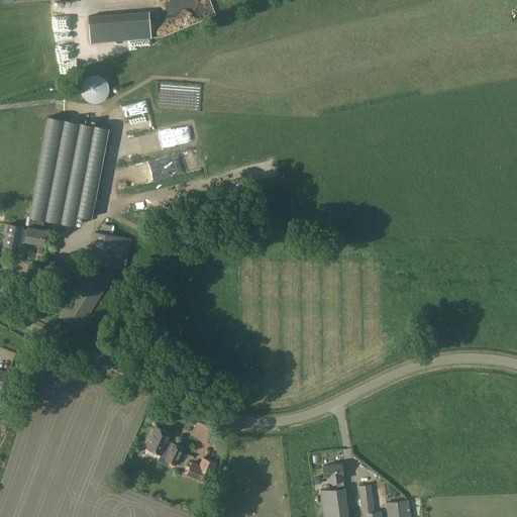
[(151,37),(149,11),(88,16),(91,42),(151,37)]
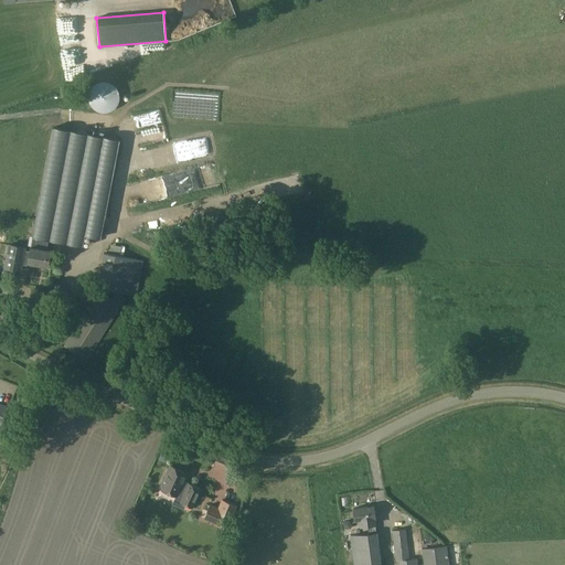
[(89,96),(89,100),(89,106),(92,109),(95,114),(99,116),(105,116),(109,116),(114,114),(117,109),(119,106),(120,100),(119,96),(117,92),(114,88),(109,86),(105,85),(99,86),(95,88),(92,92),(89,96)]
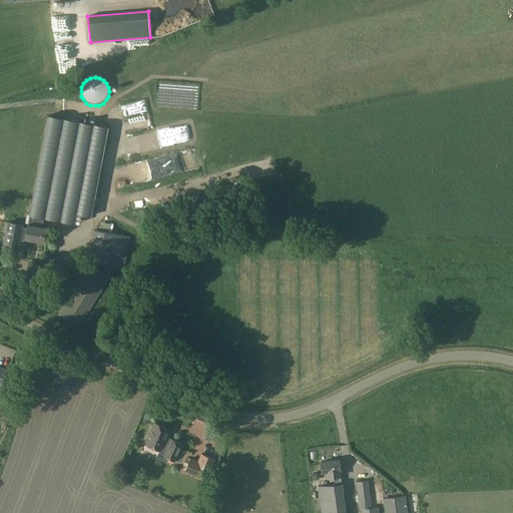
[(33,199),(28,224),(29,224),(41,227),(43,217),(75,223),(76,213),(91,216),(108,127),(48,116),(33,195),(34,195),(33,199)]
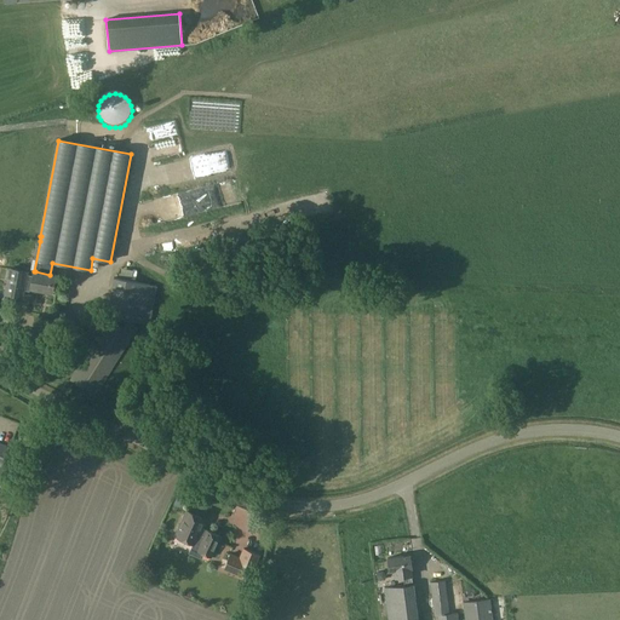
[(26,277),(27,273),(10,269),(5,294),(22,297),(24,288),(29,288),(32,279),(26,277)]
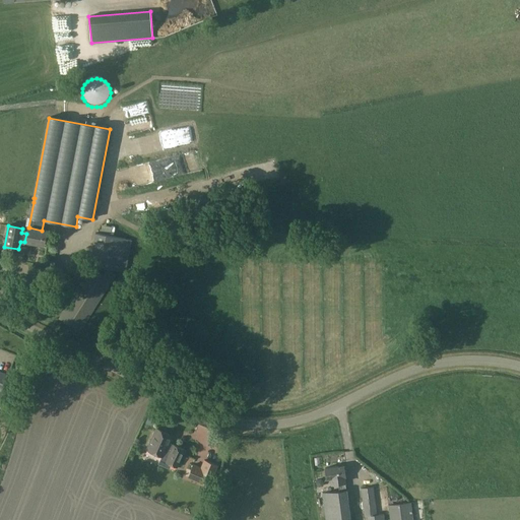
[(26,234),(24,242),(44,246),(46,231),(42,231),(29,228),(28,228),(27,228),(27,230),(26,234)]
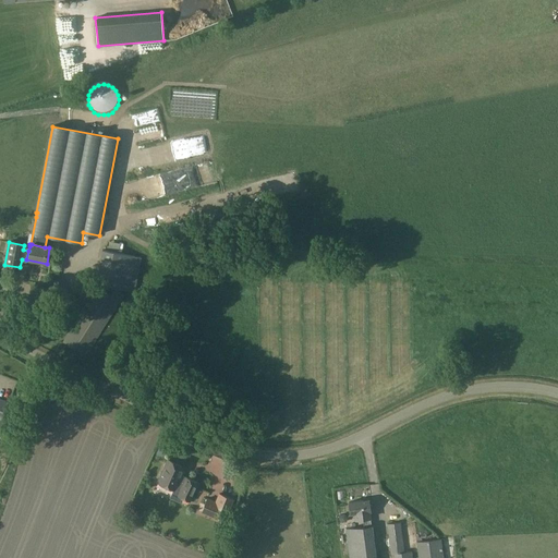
[(95,286),(129,291),(135,256),(101,251),(95,286)]
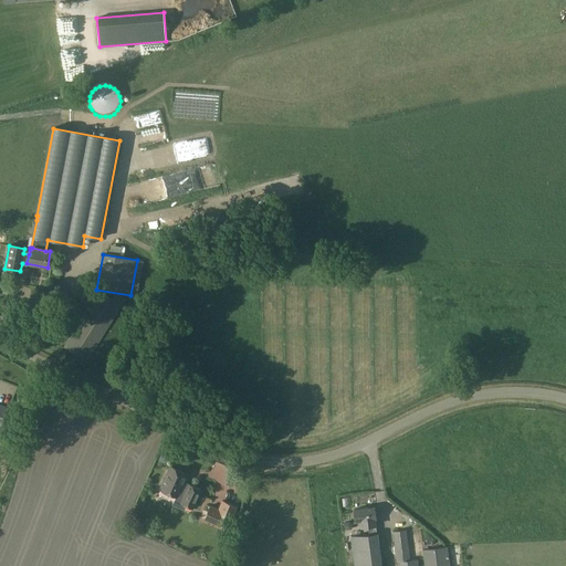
[(119,311),(95,296),(63,347),(86,363),(119,311)]
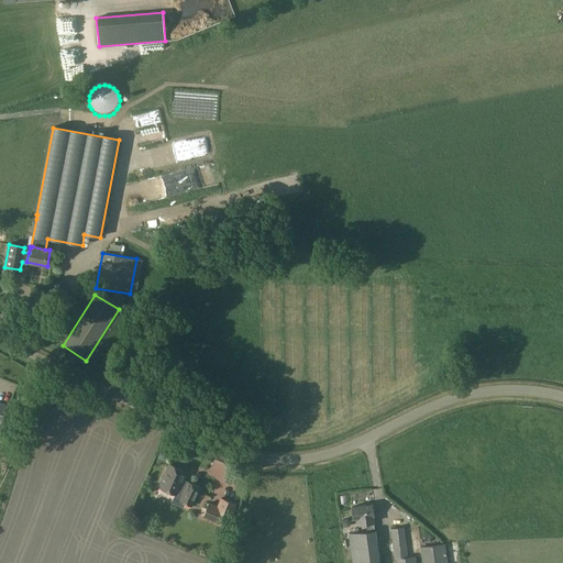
[(186,472),(169,464),(158,486),(175,494),(170,503),(180,507),(183,503),(192,507),(201,488),(183,479),(186,472)]
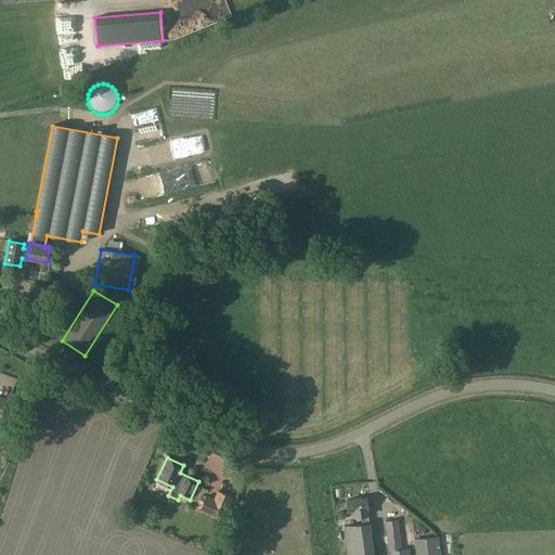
[(154,489),(150,497),(159,502),(164,493),(154,489)]
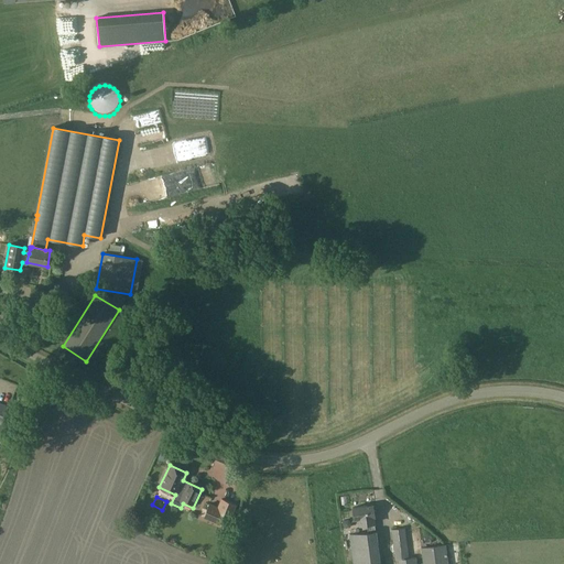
[(218,508),(209,505),(206,511),(217,516),(215,523),(226,528),(235,505),(221,499),(218,508)]
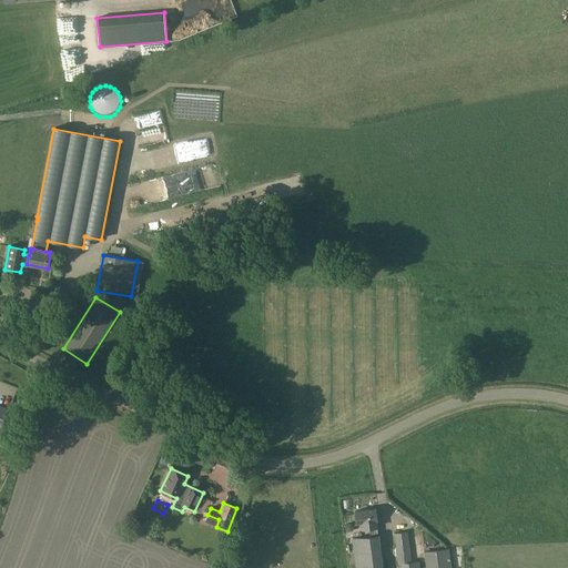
[(378,535),(377,527),(375,509),(355,511),(356,524),(362,523),(362,529),(369,528),(371,536),(378,535)]
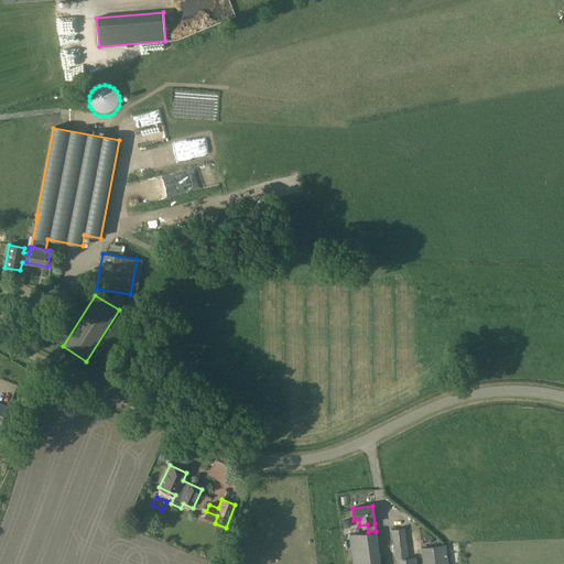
[(345,529),(349,528),(351,523),(349,519),(344,520),(342,524),(345,529)]
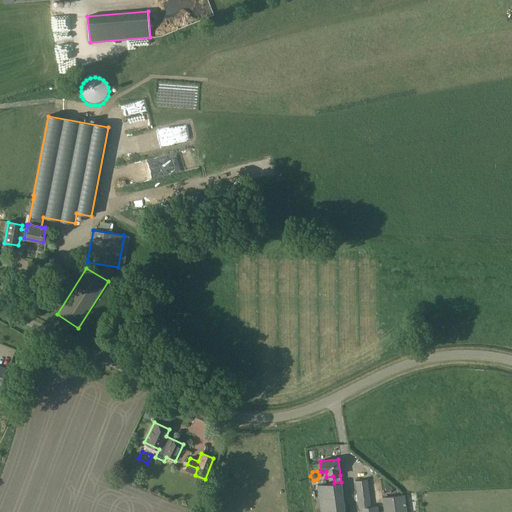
[(368,479),(355,481),(358,509),(361,509),(371,506),(368,479)]
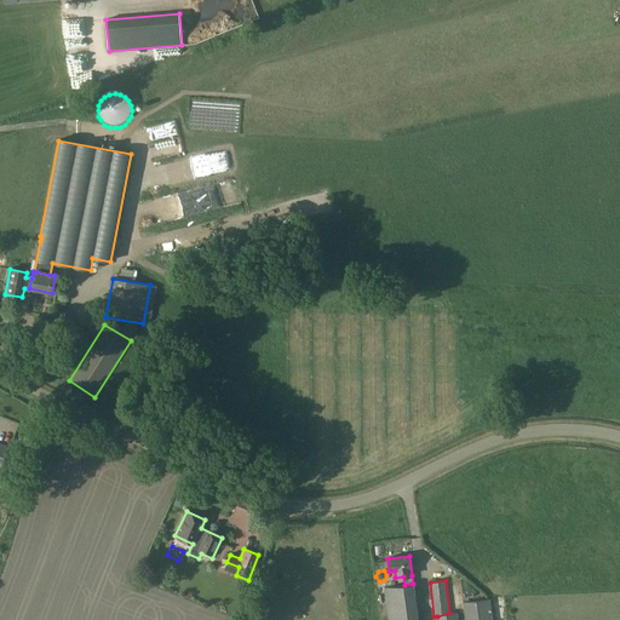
[(413,584),(405,585),(384,587),(388,619),(418,619),(413,584)]
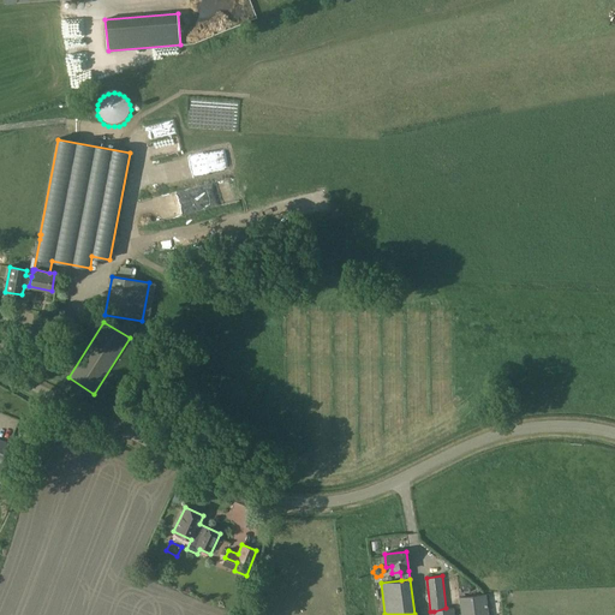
[(208,599),(213,590),(201,584),(196,595),(208,599)]
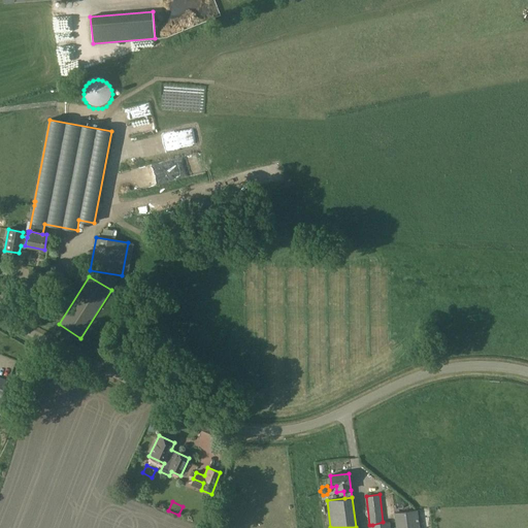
[(419,527),(417,510),(395,513),(394,513),(395,527),(419,527)]
